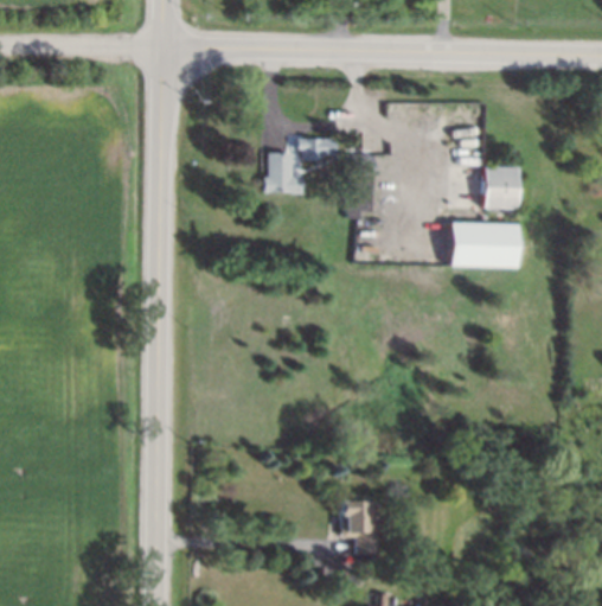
[(268,153),(268,193),(305,193),(305,160),(334,160),(334,139),(292,139),(292,153),(268,153)]
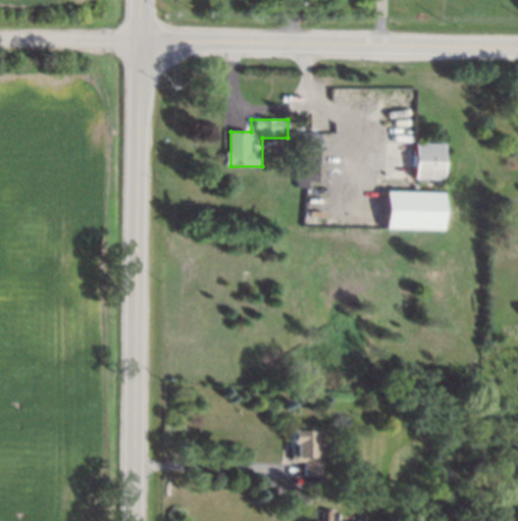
[(321,183),(323,134),(305,134),(303,181),(321,183)]
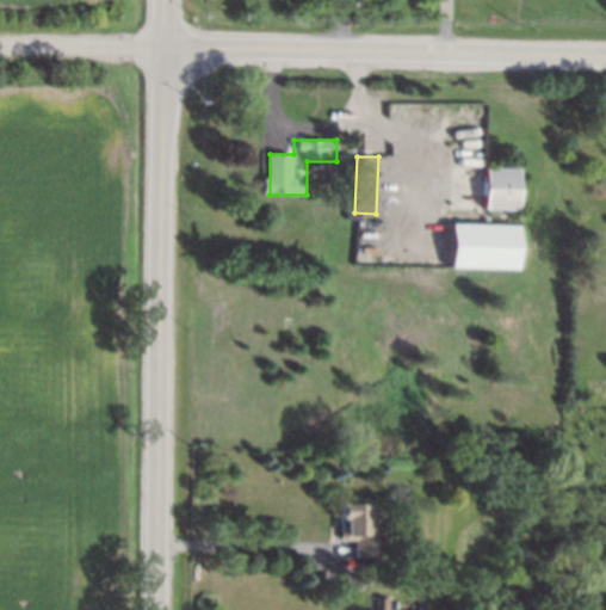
[(457,166),(457,208),(523,211),(524,170),(457,166)]
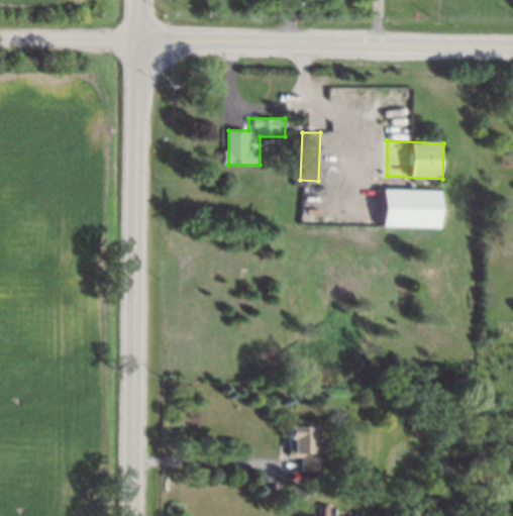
[(386,190),(385,227),(442,230),(443,192),(386,190)]
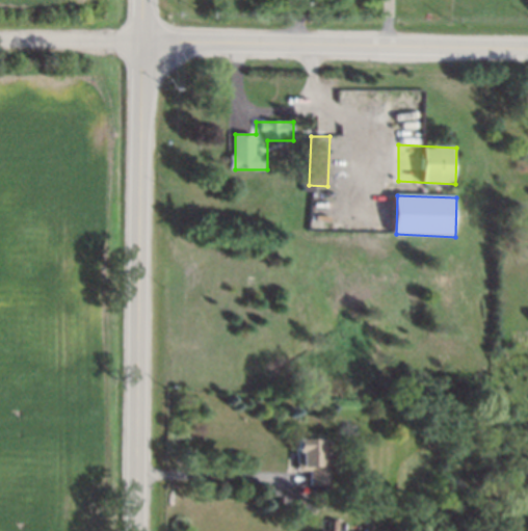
[(330,442),(332,485),(313,487),(312,471),(301,471),(300,439),(320,439),(330,442)]
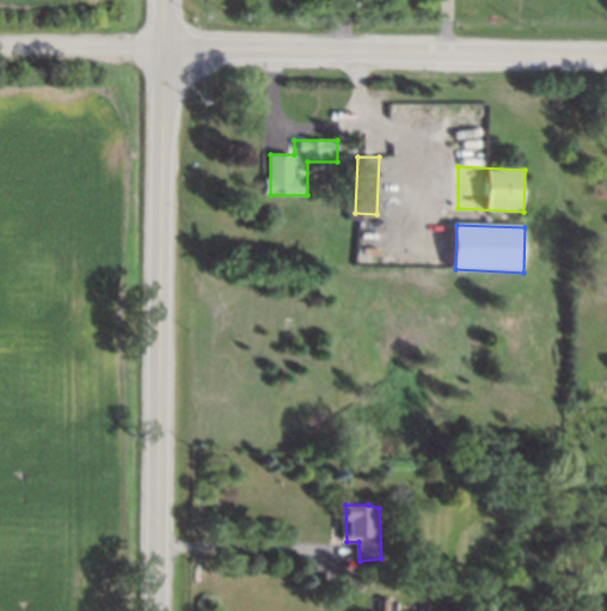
All buildings are outlined.
